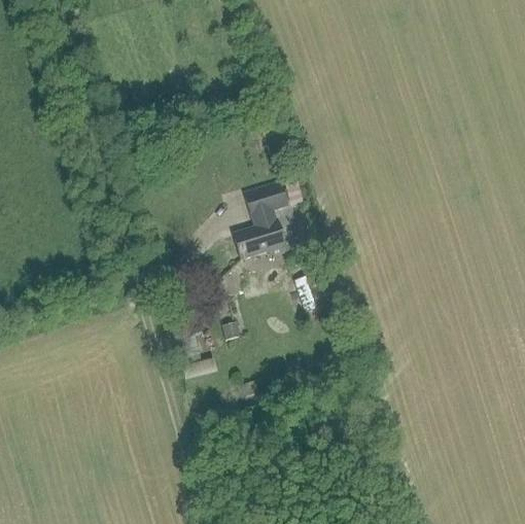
[(37,84),(45,83),(41,58),(33,59),(37,84)]
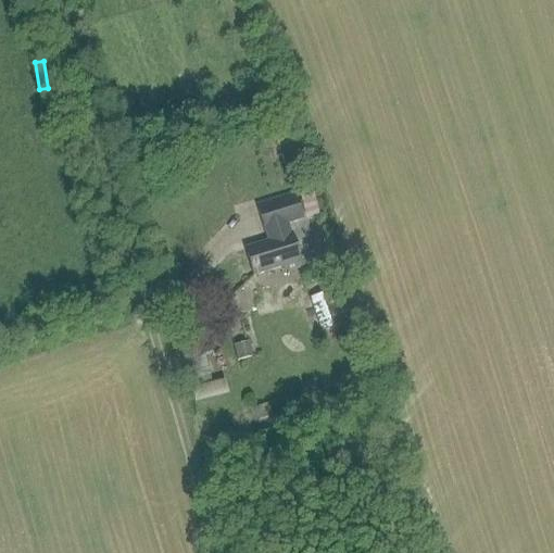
[(255,274),(284,265),(285,269),(302,264),(294,240),(297,239),(292,224),(290,224),(289,221),(306,215),(298,188),(257,200),(268,238),(246,244),(255,274)]
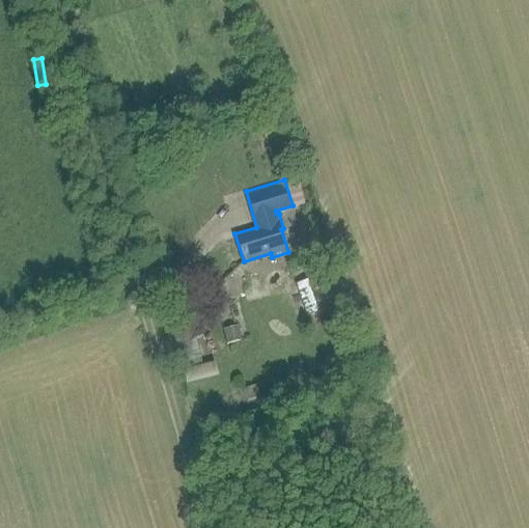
[(297,282),(308,314),(337,303),(326,272),(297,282)]
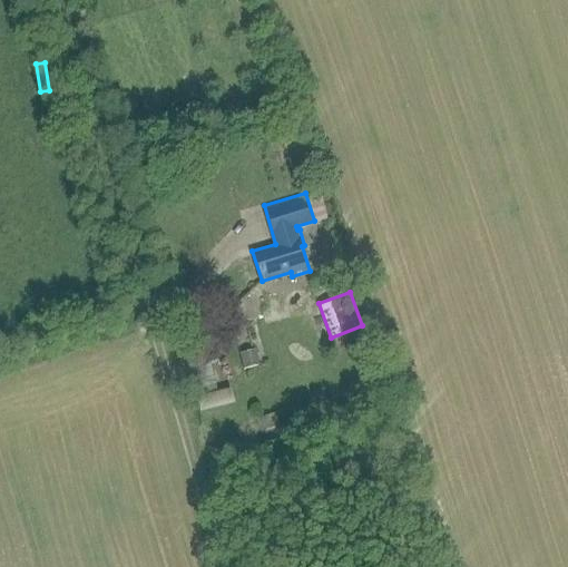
[(217,388),(211,361),(219,359),(214,336),(183,344),(196,393),(217,388)]
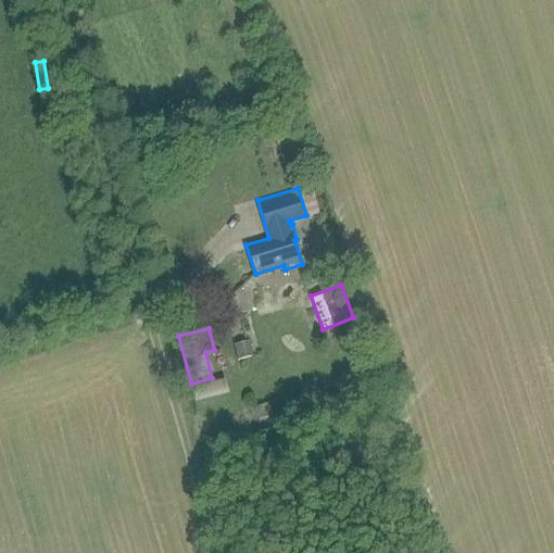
[(203,399),(236,389),(231,375),(199,385),(203,399)]
